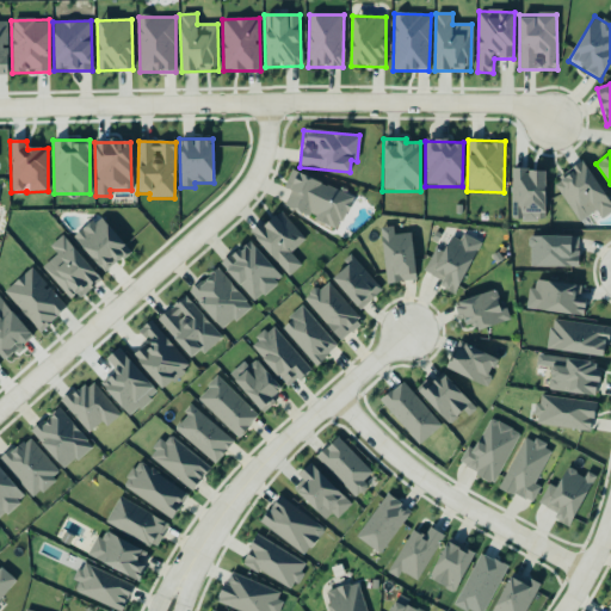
[(553,181),(579,222),(597,211),(602,220),(610,213),(610,205),(584,162),(553,181)]
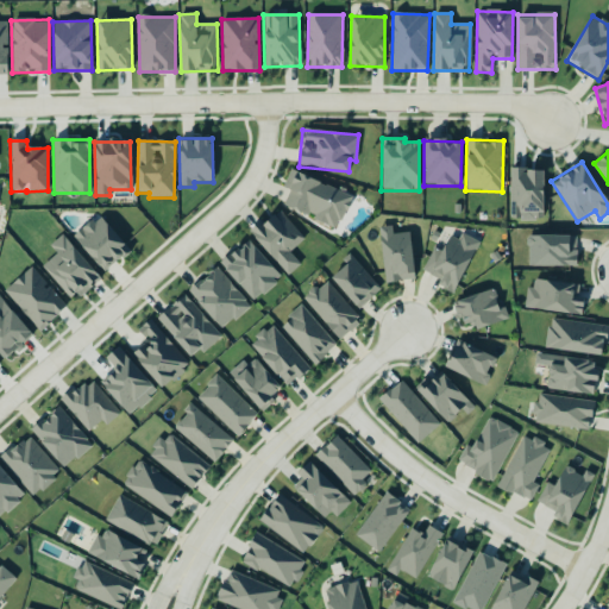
[(542,169),(510,169),(509,219),(542,220),(542,169)]
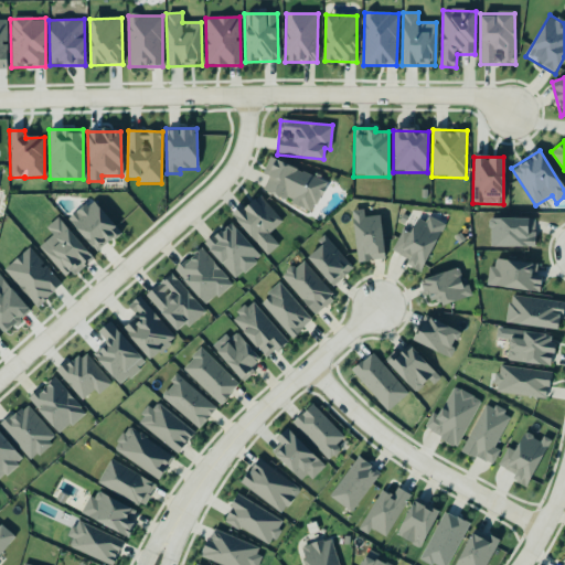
[(327,181),(269,158),(263,174),(268,177),(263,192),(313,212),(327,181)]
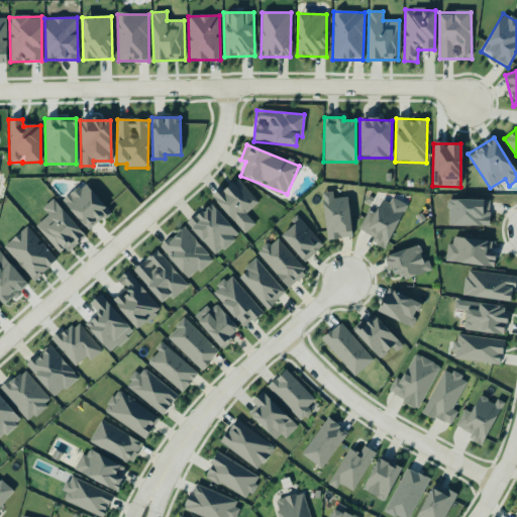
[(259,202),(235,178),(212,199),(245,233),(255,224),(246,214),(259,202)]
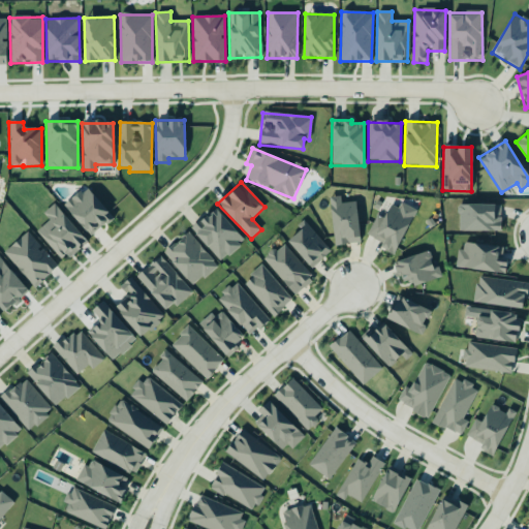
[(64,204),(88,237),(112,219),(88,187),(64,204)]
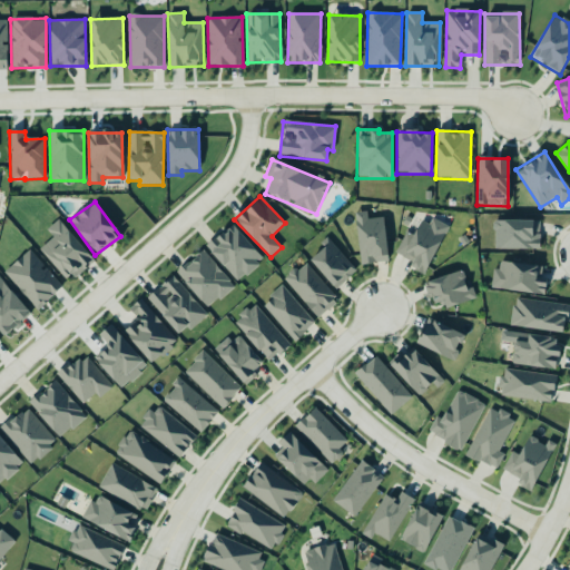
[(360,264),(387,262),(384,217),(367,218),(366,212),(356,213),(360,264)]
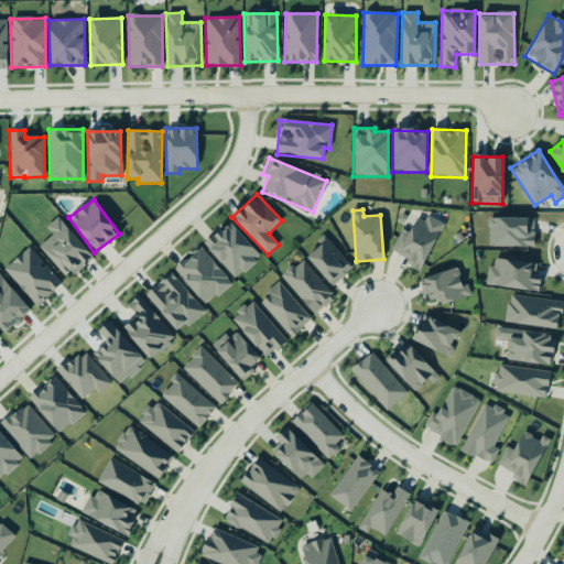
[(400,229),(391,251),(409,258),(405,266),(422,272),(442,223),(426,216),(424,221),(415,218),(409,234),(400,229)]
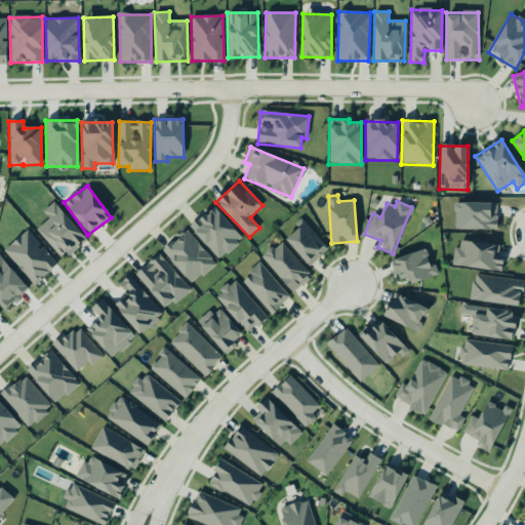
[(63,259),(86,239),(52,202),(42,212),(48,218),(36,230),(63,259)]
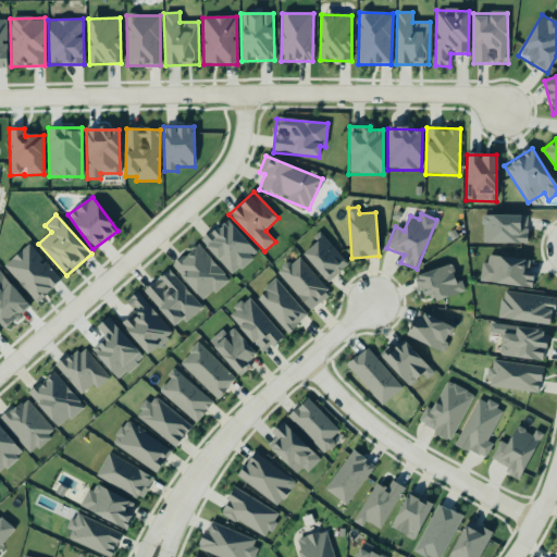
[(527,244),(527,215),(483,214),(482,244),(527,244)]
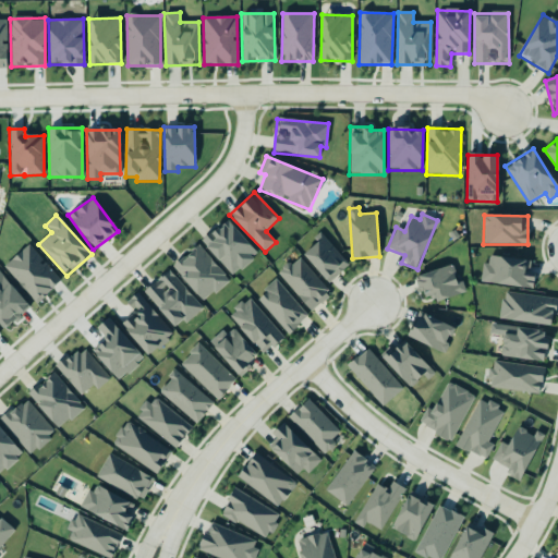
[(231,277),(257,255),(228,219),(202,241),(231,277)]
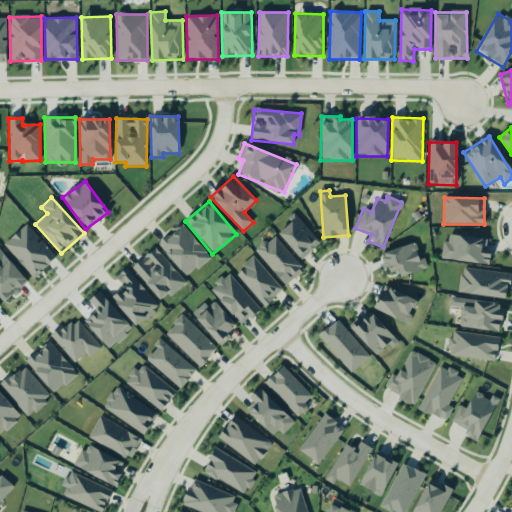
[(302,260),(320,243),(296,217),(278,234),(302,260)]
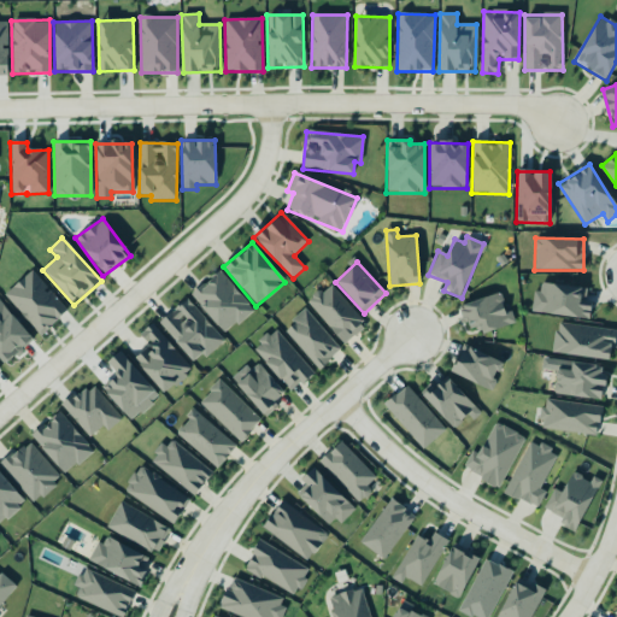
[(68,311),(30,270),(4,295),(41,335),(68,311)]
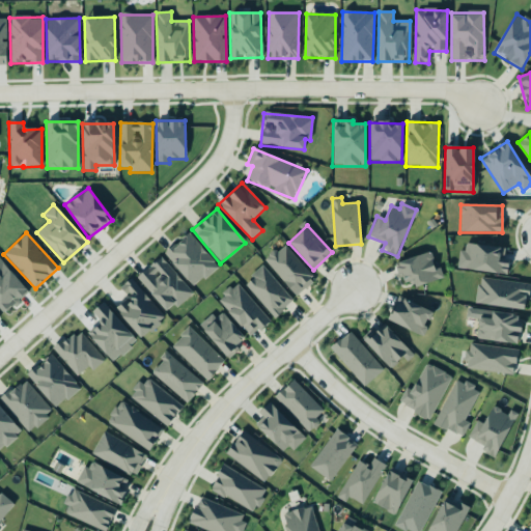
[(218,266),(188,232),(164,254),(194,288),(218,266)]
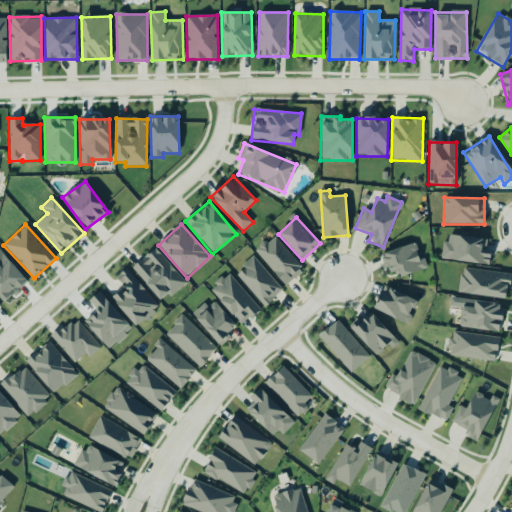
[(442,259),(487,265),(490,240),(445,234),(442,259)]
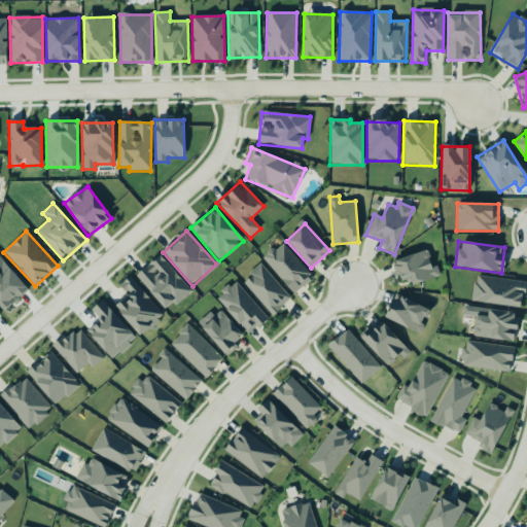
[(262,259),(294,294),(313,278),(281,243),(262,259)]
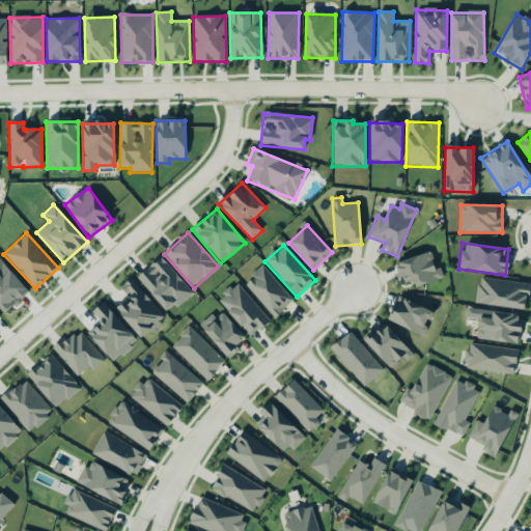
[(402,284),(413,280),(415,287),(443,278),(440,268),(436,269),(429,252),(395,263),(402,284)]
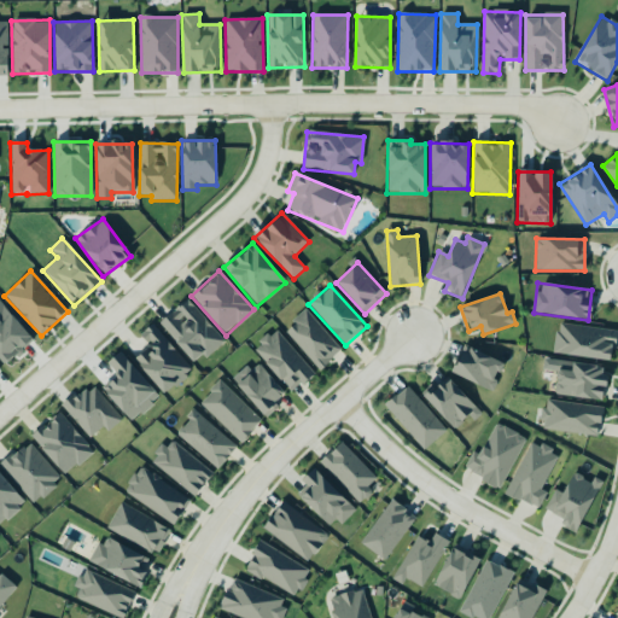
[(196,365),(223,340),(186,299),(158,324),(196,365)]
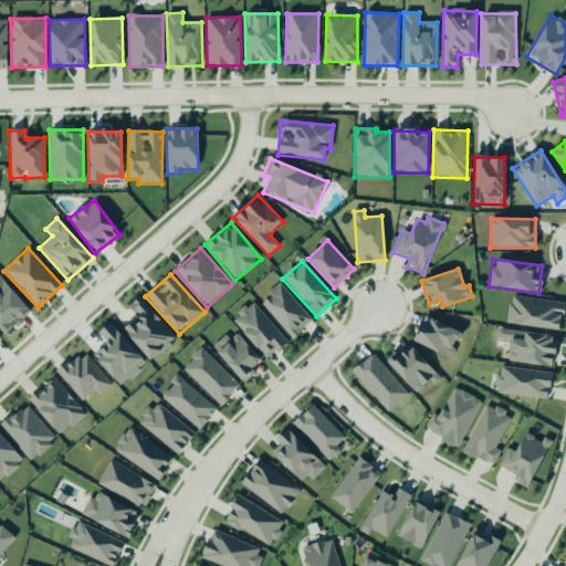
[(0,329),(3,334),(29,312),(0,276),(0,329)]
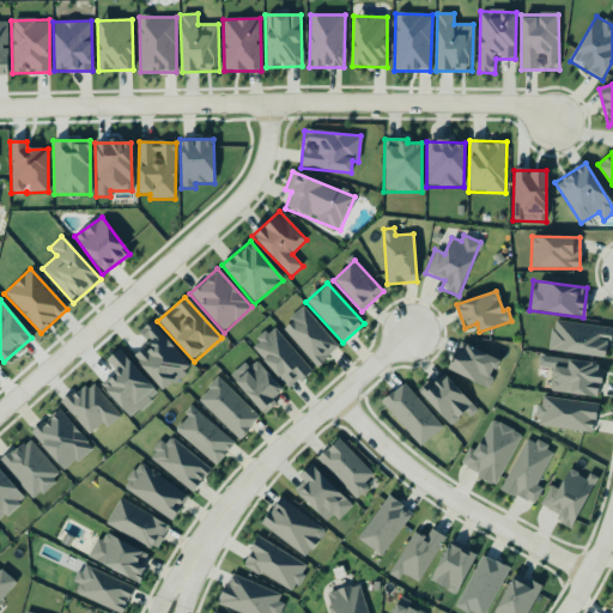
[(317,368),(339,347),(303,308),(281,328),(317,368)]
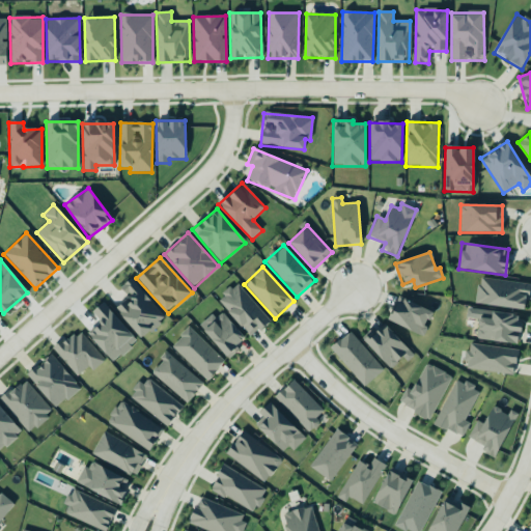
[(475,304),(525,311),(529,284),(479,277),(475,304)]
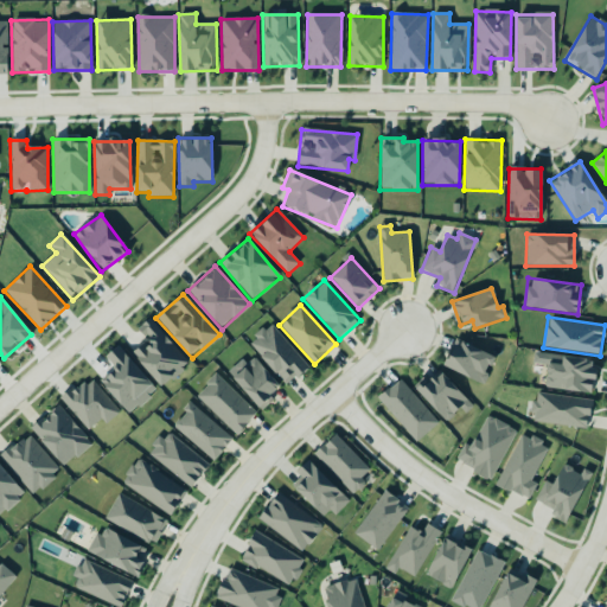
[(159,388),(187,365),(151,318),(138,328),(147,342),(132,352),(159,388)]
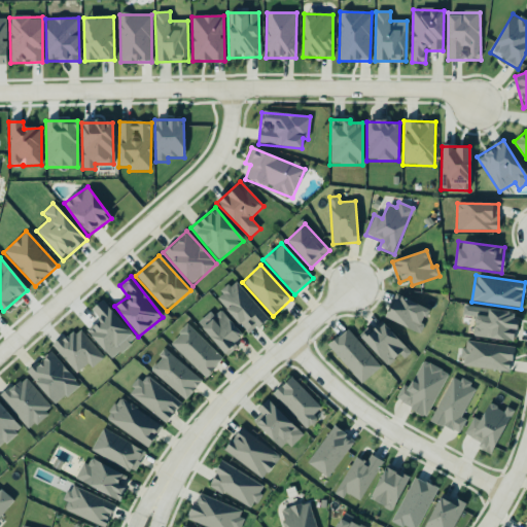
[(247,336),(267,320),(237,280),(216,295),(247,336)]
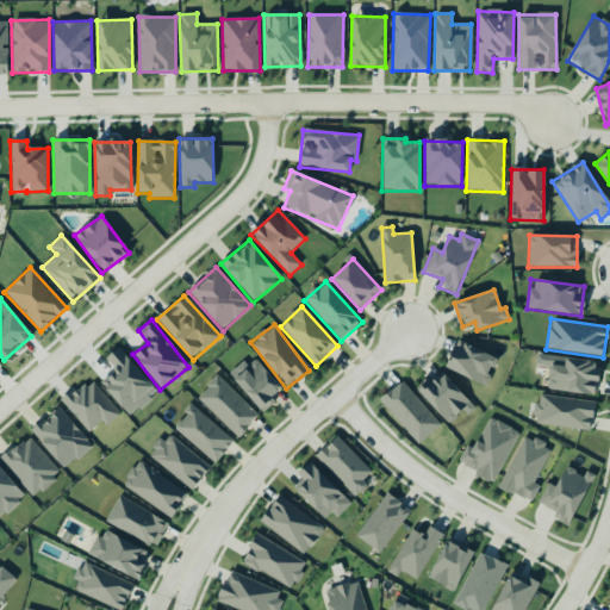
[(446,367),(486,387),(491,377),(489,375),(497,360),(458,341),(446,367)]
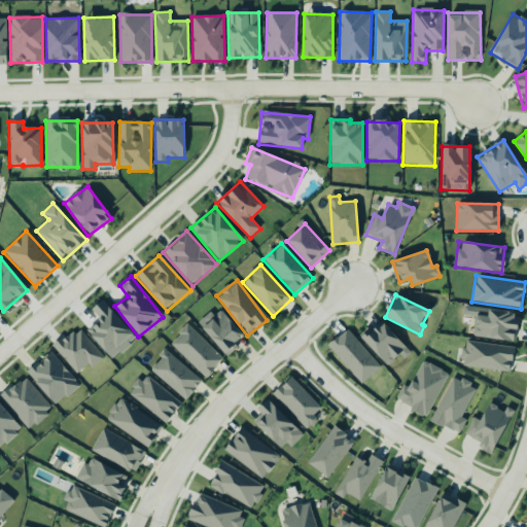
[(136,340),(104,300),(92,310),(100,320),(88,330),(110,359),(136,340)]
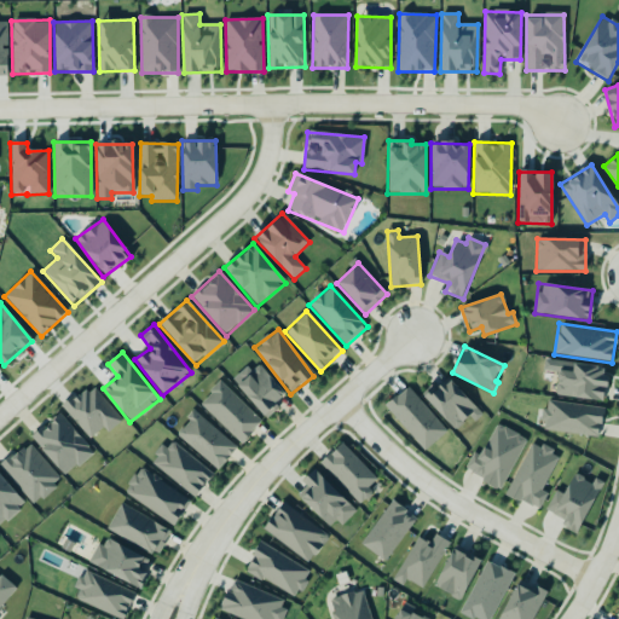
[(233,381),(264,417),(287,397),(258,362),(233,381)]
